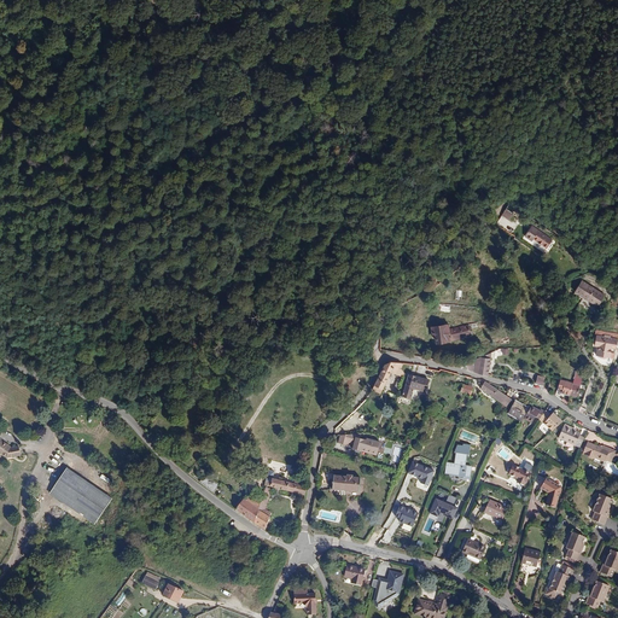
[(509,221),(514,214),(506,209),(502,215),(509,221)]
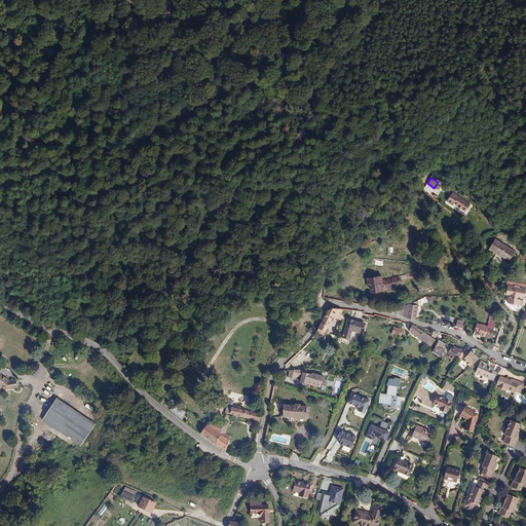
[(468,203),(453,192),(447,200),(453,204),(455,203),(464,210),(468,203)]
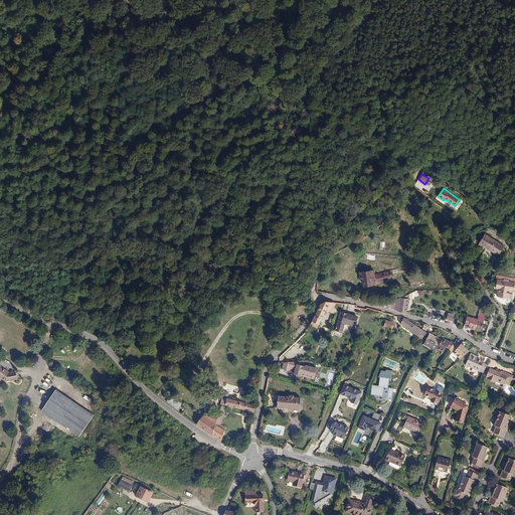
[(504,246),(500,243),(499,245),(491,240),(492,238),(485,234),(479,242),(483,244),(486,246),(487,248),(487,249),(488,250),(490,251),(491,251),(492,252),(493,252),(494,252),(497,258),(504,246)]
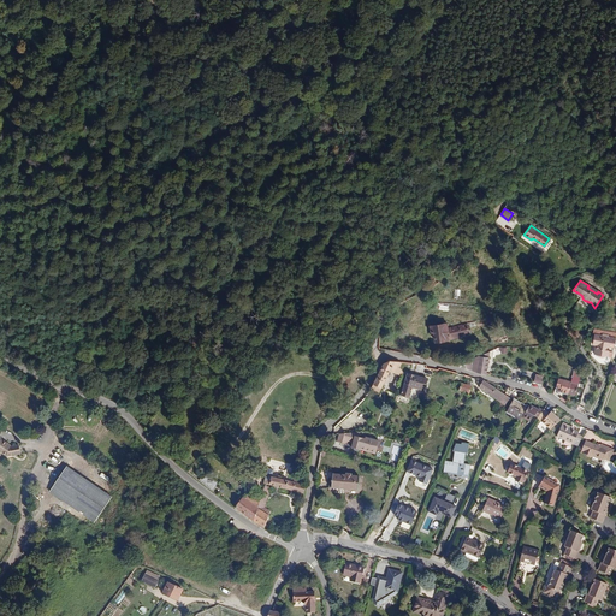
[(466,300),(467,290),(450,289),(449,298),(466,300)]
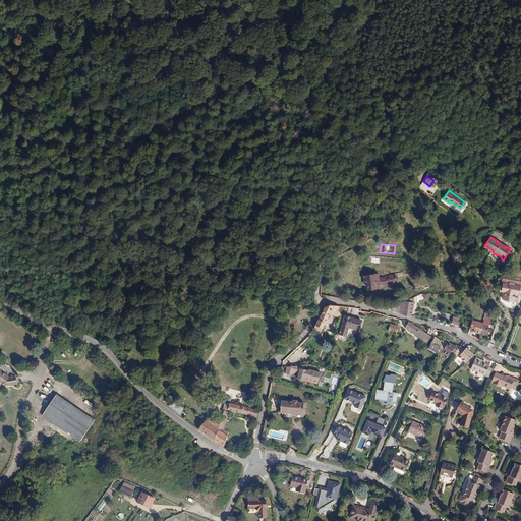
[(519,273),(520,267),(515,264),(514,265),(513,264),(512,266),(514,266),(512,270),(519,273)]
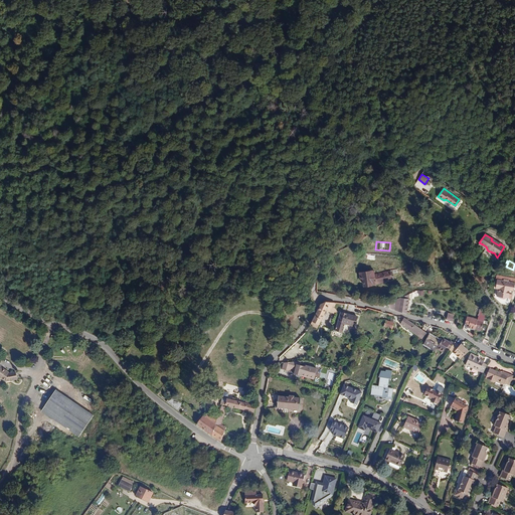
[(410,271),(409,266),(390,270),(391,275),(410,271)]
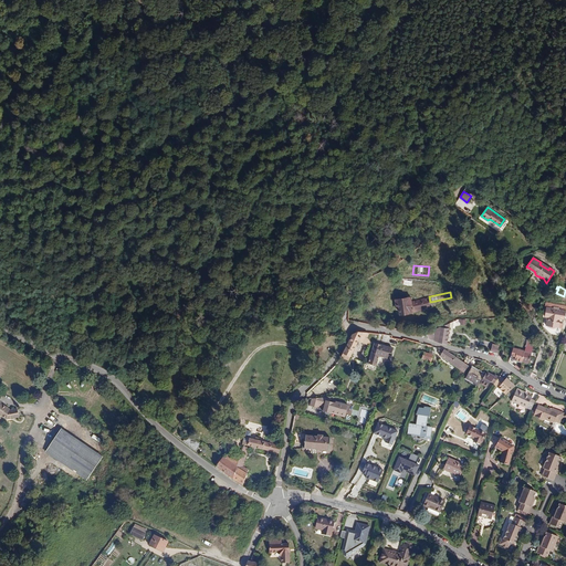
[(432,308),(430,302),(429,296),(412,301),(411,297),(396,300),(396,305),(399,305),(400,314),(415,313),(432,308)]
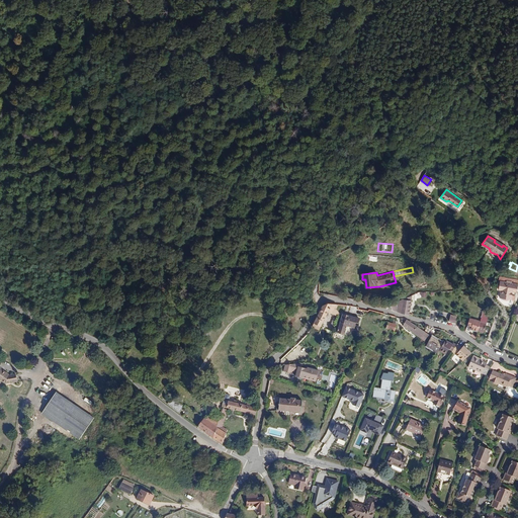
[(513,293),(513,290),(517,291),(517,285),(512,284),(512,283),(507,282),(506,283),(500,282),(499,291),(502,291),(501,299),(503,299),(504,301),(508,301),(509,300),(510,297),(512,298),(513,293)]
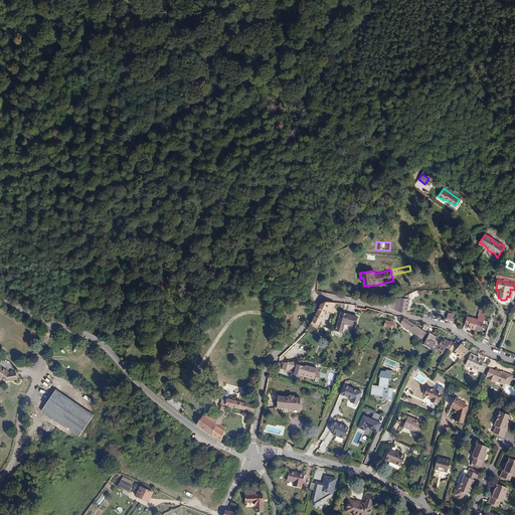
[(406,312),(409,294),(396,299),(387,303),(387,304),(390,309),(406,313),(406,312)]
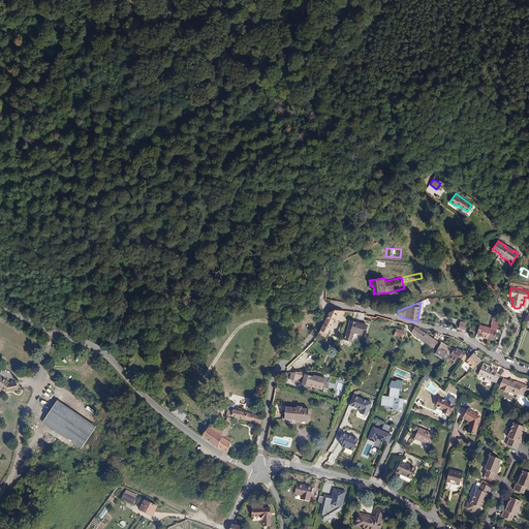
[(340,320),(342,315),(344,312),(344,311),(335,310),(330,312),(318,333),(325,337),(328,333),(336,318),(340,320)]
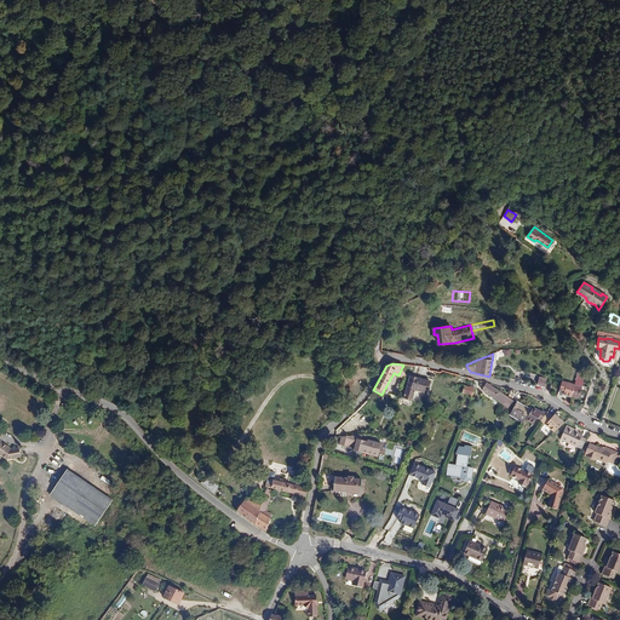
[(429,388),(431,383),(411,377),(407,388),(403,386),(401,392),(405,395),(403,399),(406,399),(407,400),(408,402),(411,401),(412,402),(415,391),(424,394),(426,388),(429,388)]
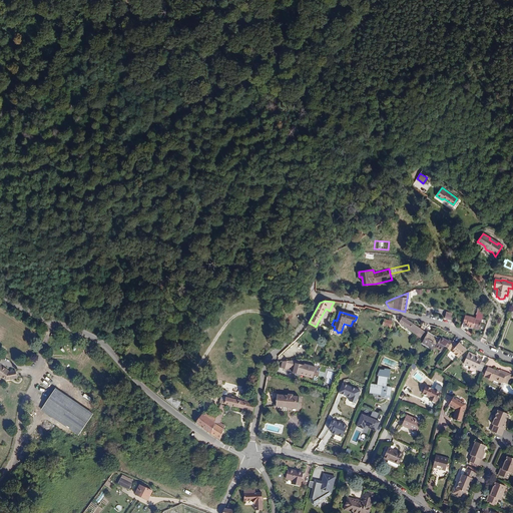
[(482,319),(483,314),(477,313),(476,319),(475,320),(473,328),(479,330),(481,323),(482,319)]
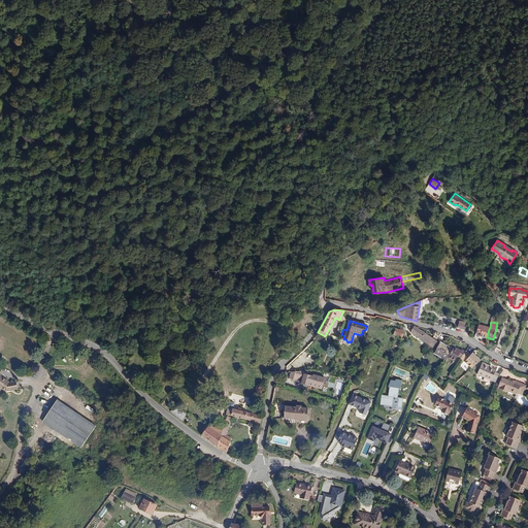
[(489,329),(490,328),(479,325),(476,332),(481,333),(481,336),(487,337),(489,329)]
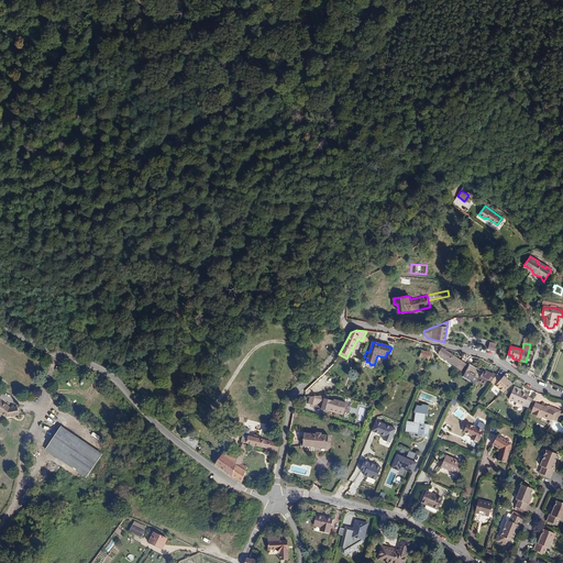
[(466,364),(462,361),(456,357),(457,356),(455,354),(454,355),(444,349),(442,348),(438,354),(457,368),(455,373),(459,375),(466,364)]
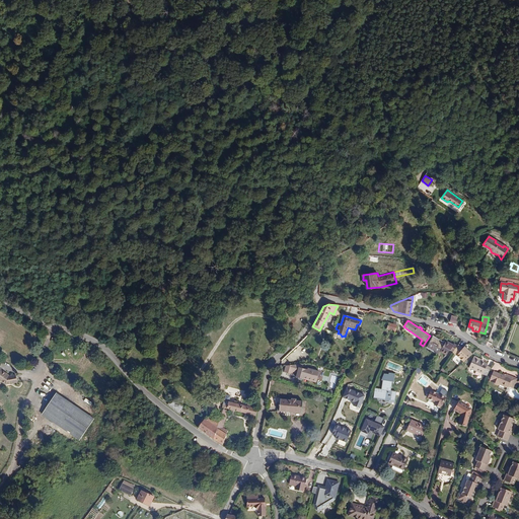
[(395,331),(397,325),(389,322),(387,328),(395,331)]
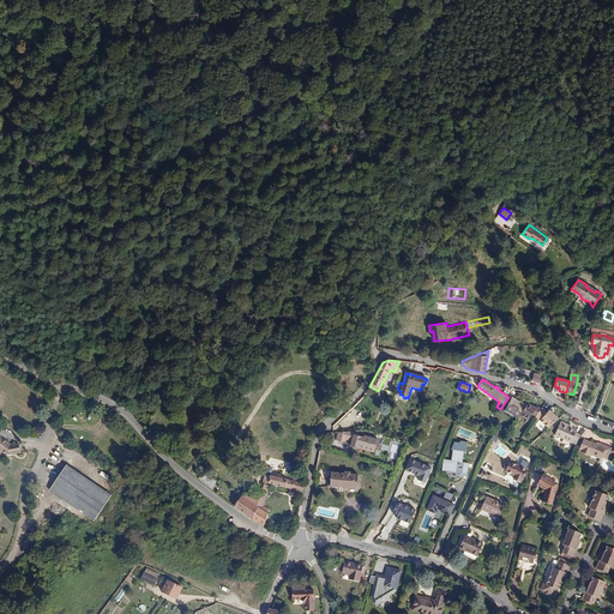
[(518,417),(525,407),(512,399),(506,410),(518,417)]
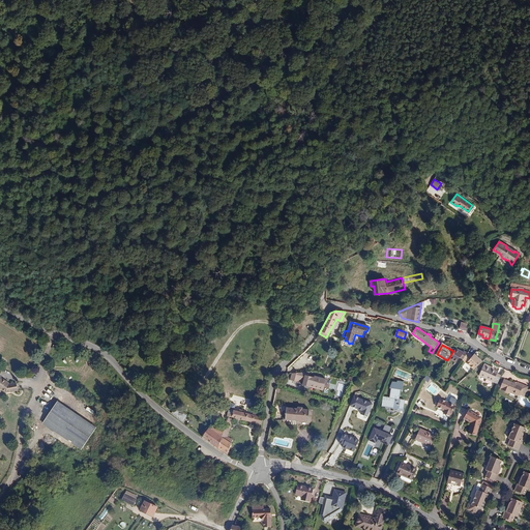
[(463,360),(468,353),(464,351),(464,352),(457,347),(449,358),(457,363),(460,358),(463,360)]
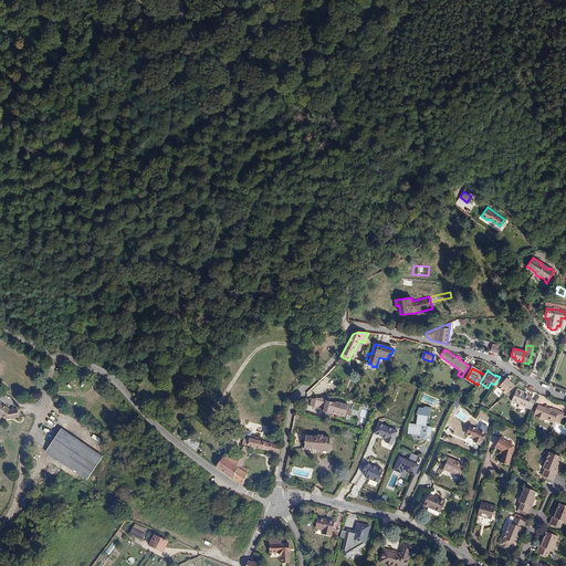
[(494,385),(507,394),(517,385),(506,377),(505,380),(500,376),(500,377),(494,385)]
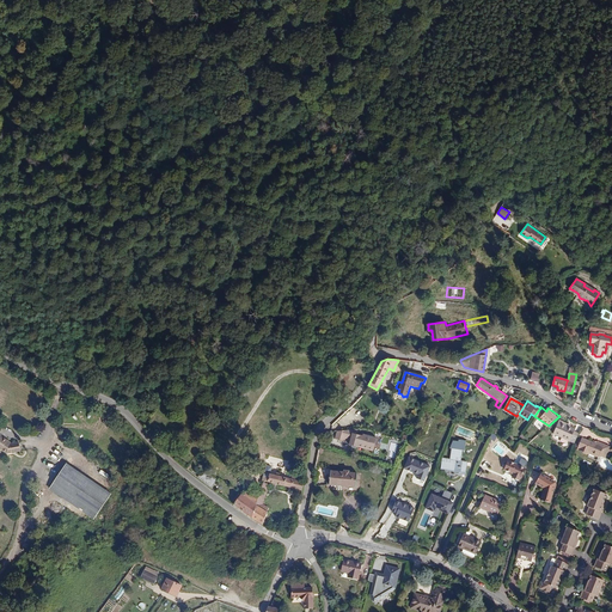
[(570,441),(575,429),(558,422),(554,434),(570,441)]
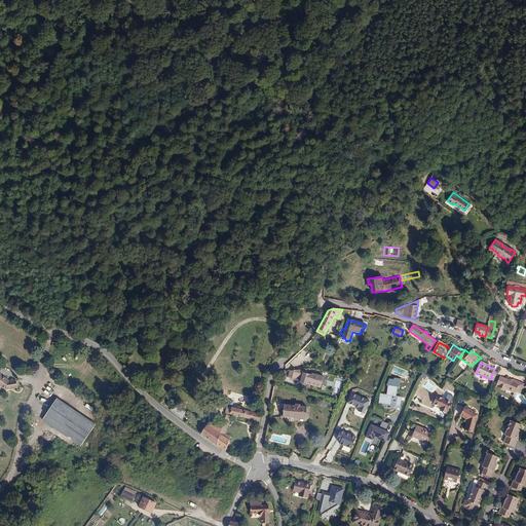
[(0,381),(1,380),(6,384),(16,382),(15,374),(7,376),(5,374),(6,373),(0,369),(0,381)]
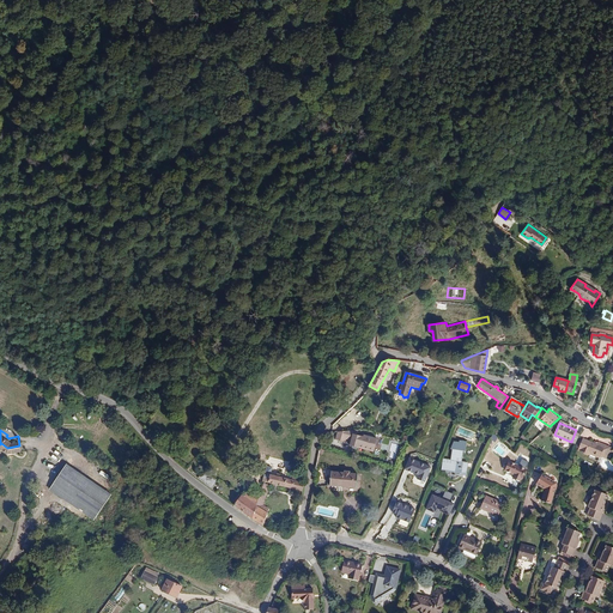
[(357,435),(358,430),(338,431),(335,438),(344,442),(345,438),(346,435),(352,436),(351,439),(350,444),(351,445),(352,447),(354,448),(357,447),(358,447),(358,445),(374,450),(377,438),(372,437),(374,436),(368,434),(366,436),(364,435),(363,436),(357,435)]
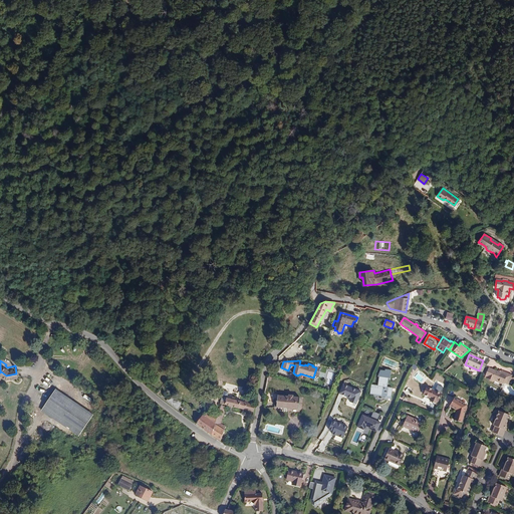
[(503,379),(506,374),(499,371),(499,372),(497,371),(498,371),(497,370),(488,366),(483,376),(488,378),(489,380),(492,381),(493,380),(494,380),(494,379),(495,379),(498,380),(498,381),(502,383),(503,379)]
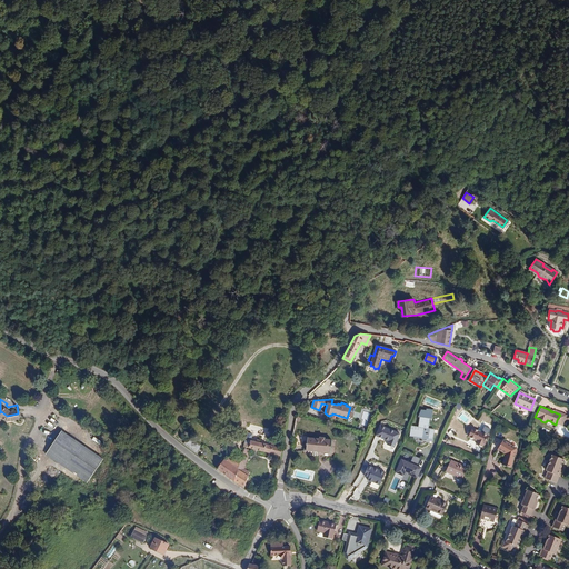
[(565,417),(565,415),(550,408),(550,410),(551,411),(550,411),(552,412),(552,411),(560,415),(557,420),(561,422),(565,417)]
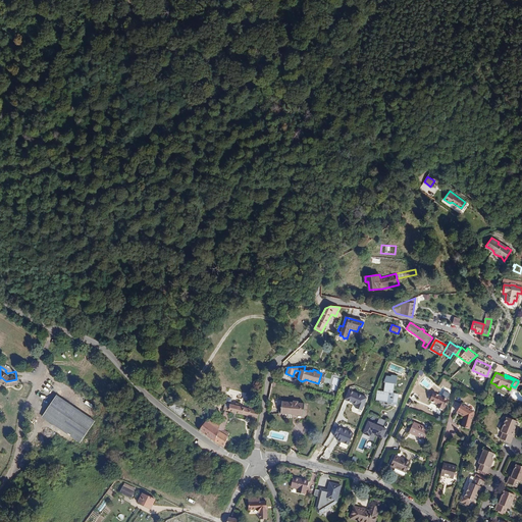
[(393,394),(394,384),(397,384),(399,376),(393,376),(393,377),(387,377),(385,382),(386,383),(384,393),(378,392),(376,400),(397,403),(398,395),(393,394)]
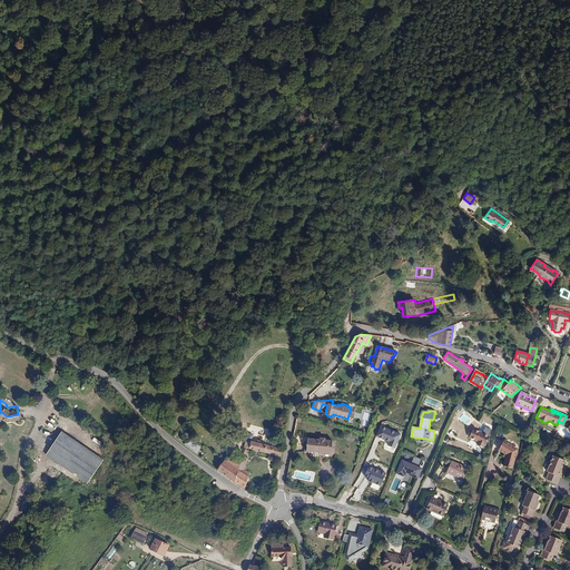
[(402,433),(381,425),(376,436),(390,442),(389,445),(395,449),(402,433)]
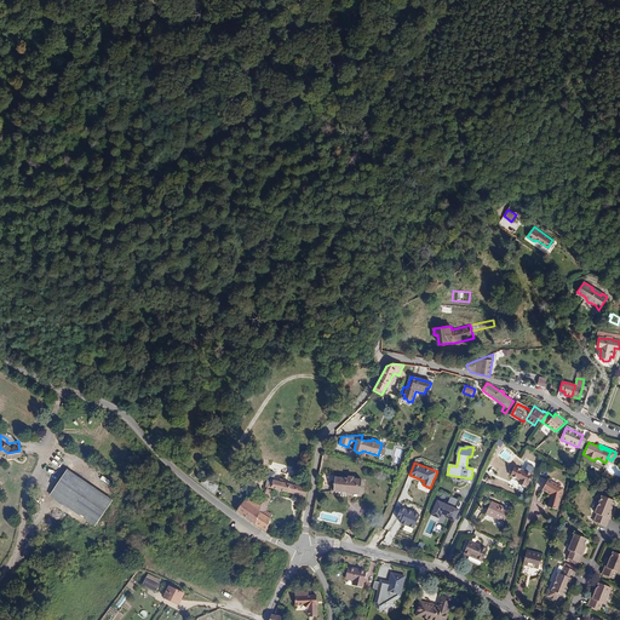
[(112,499),(67,466),(53,484),(97,517),(112,499)]
